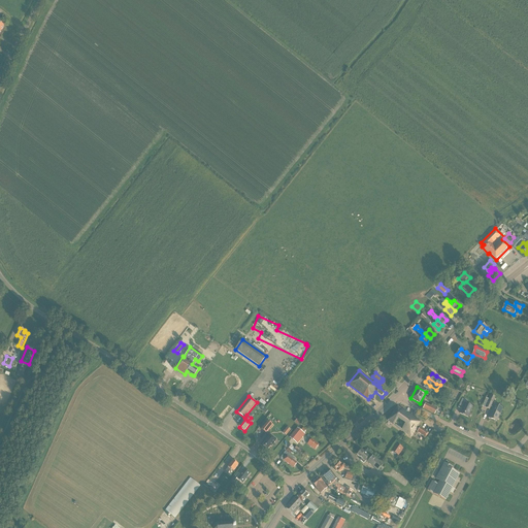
[(463,407),(460,414),(468,418),(473,407),(464,403),(466,401),(462,399),(459,405),(463,407)]
